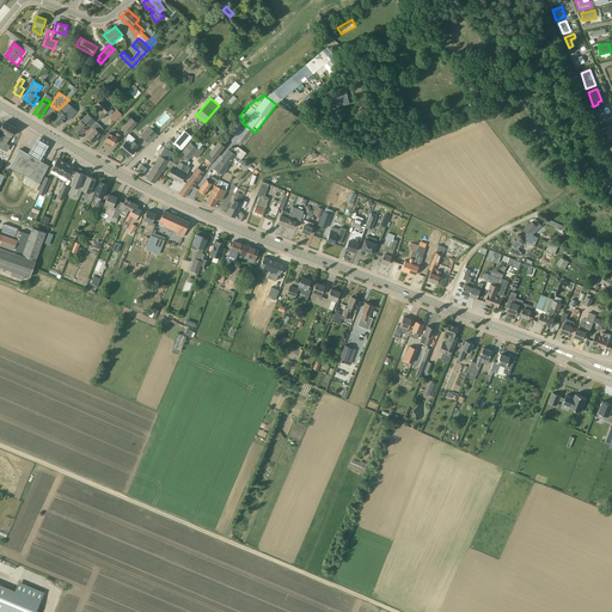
[(96,105),(104,115),(110,109),(101,99),(96,105)]
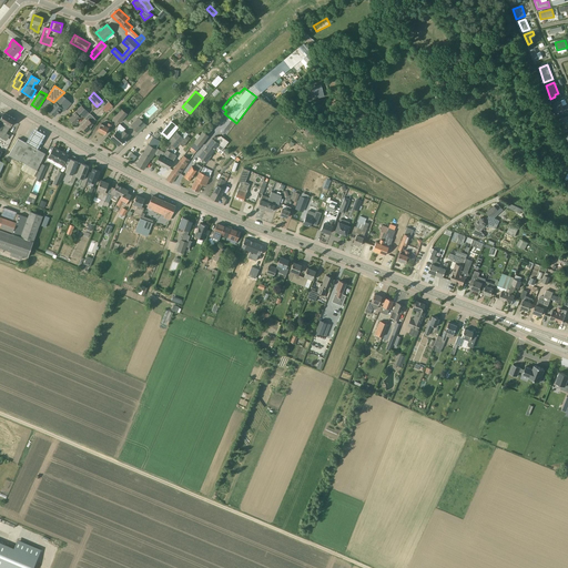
[(71,103),(62,95),(49,111),(54,115),(63,105),(67,109),(71,103)]
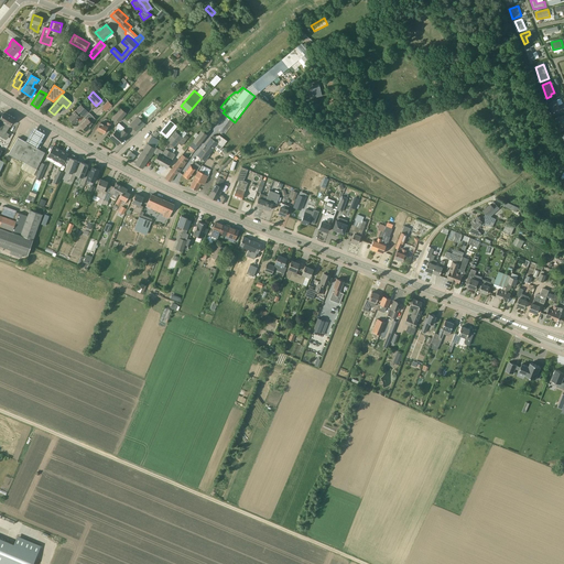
[(556,100),(549,104),(553,112),(555,111),(556,110),(561,109),(556,100)]
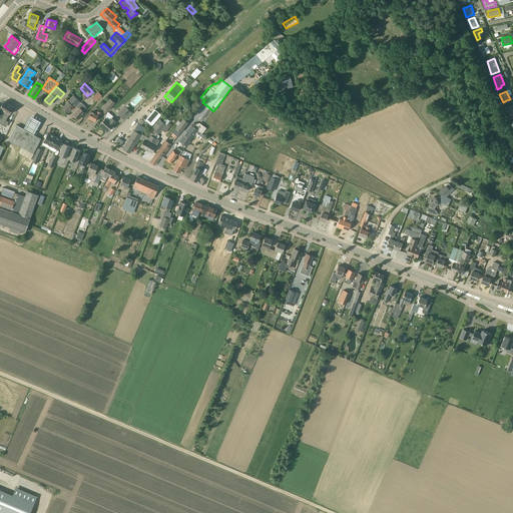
[(99,93),(93,99),(96,101),(102,96),(99,93)]
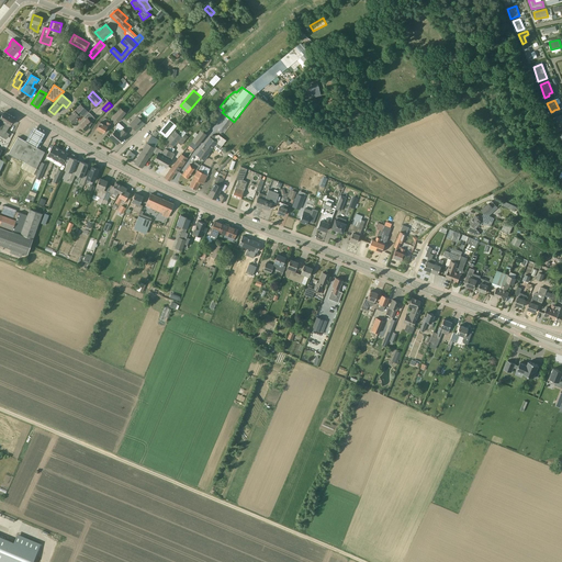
[(81,114),(83,116),(89,112),(81,105),(68,119),(74,123),(81,114)]
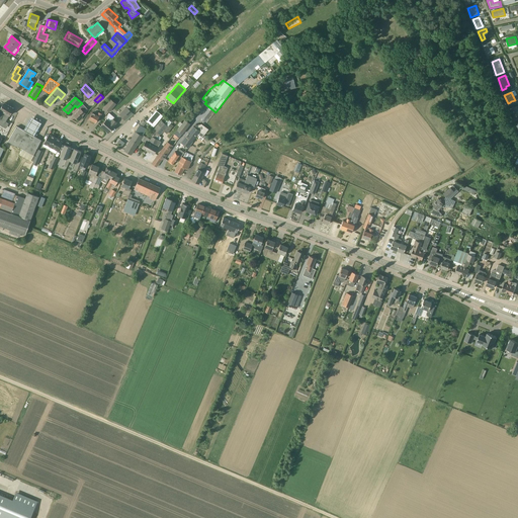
[(115,103),(111,100),(104,107),(109,111),(115,103)]
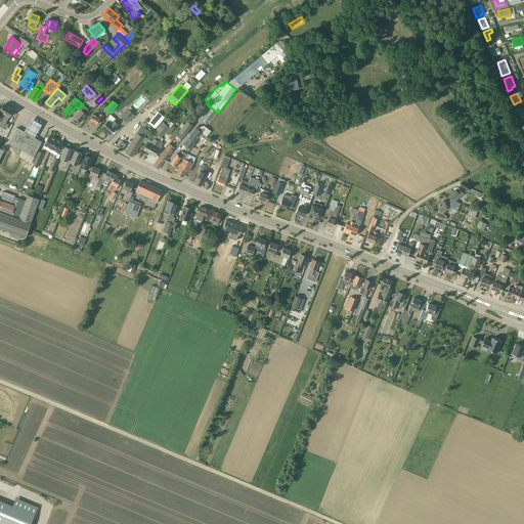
[(167,102),(161,111),(166,115),(172,107),(167,102)]
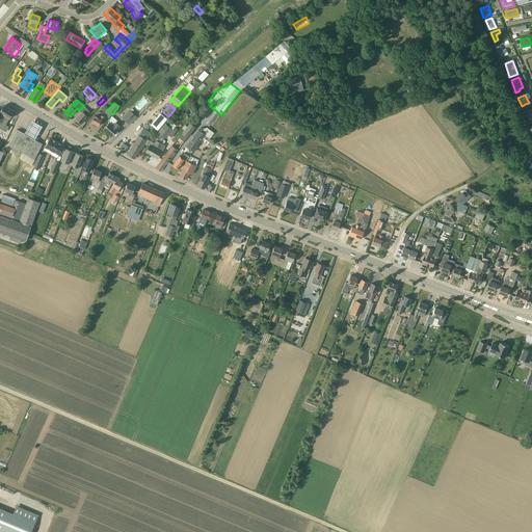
[(0,122),(5,114),(6,115),(10,109),(5,106),(3,106),(0,111),(0,122)]
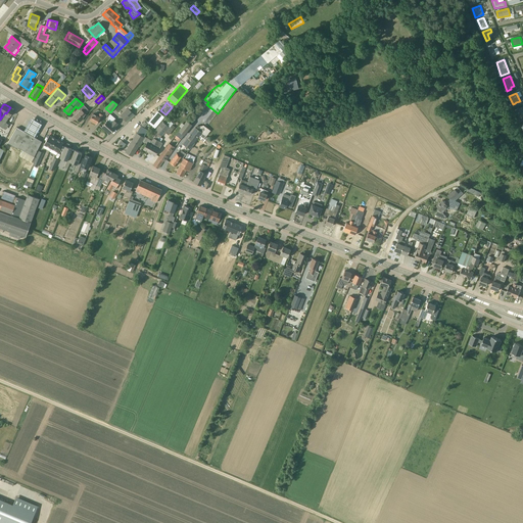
[(83,104),(78,108),(80,111),(75,116),(80,122),(83,119),(83,117),(86,114),(86,113),(89,110),(83,104)]
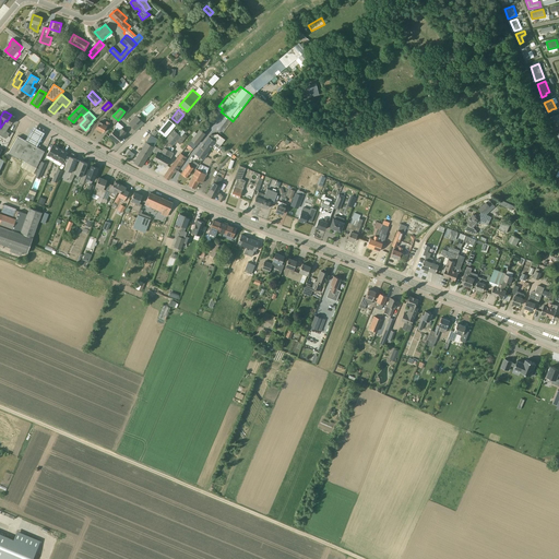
[(0,128),(0,130),(4,133),(10,125),(14,117),(11,115),(7,121),(6,120),(0,128)]
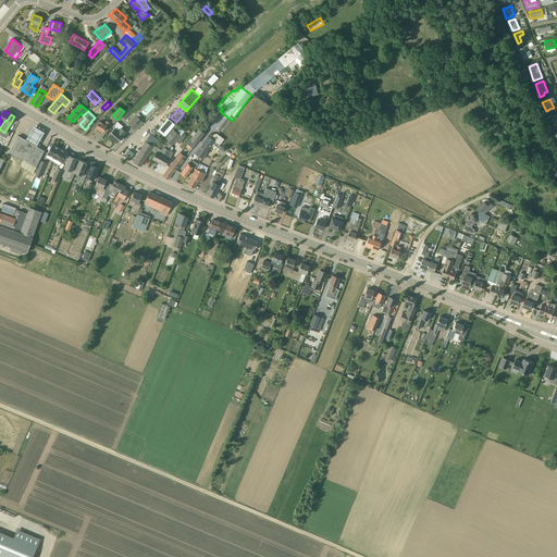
[(143,122),(136,115),(128,123),(134,130),(143,122)]
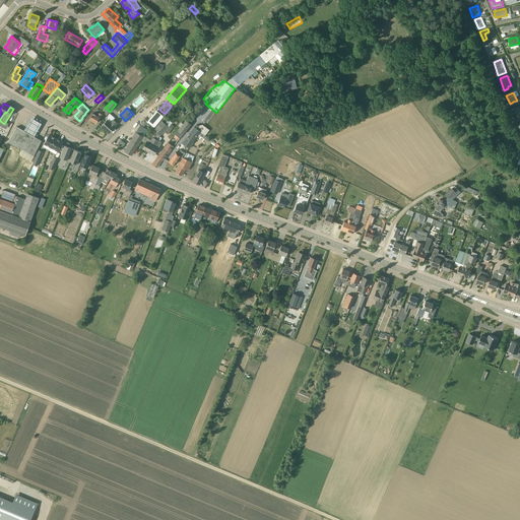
[(157,112),(148,122),(154,127),(164,117),(157,112)]
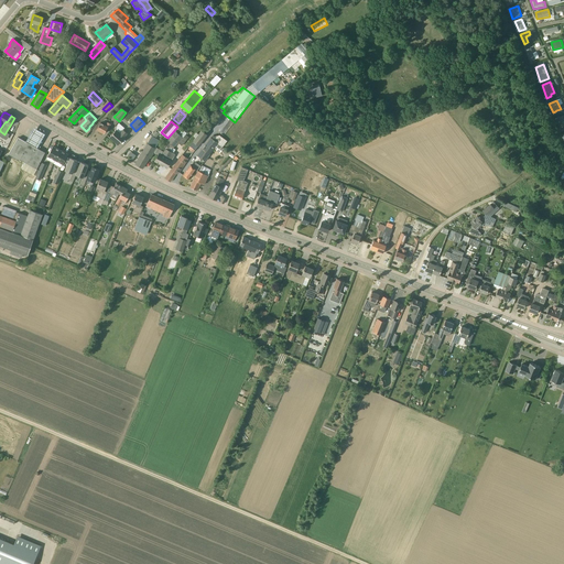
[(111,125),(108,122),(106,126),(100,122),(97,129),(105,133),(108,127),(109,128),(111,125)]
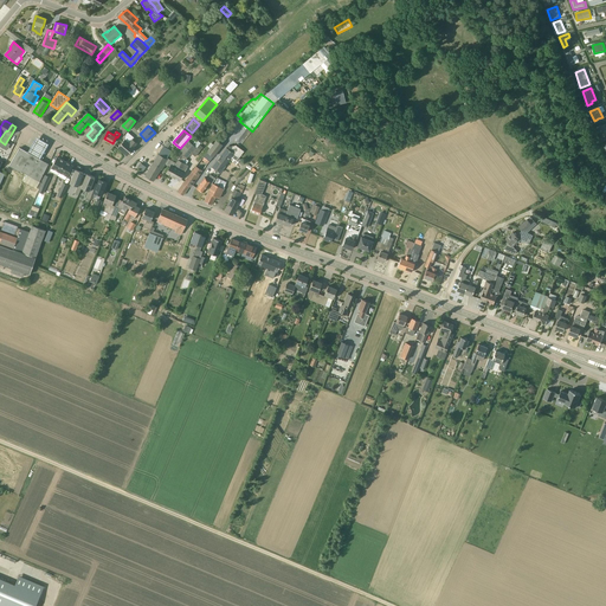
[(130,142),(134,137),(128,131),(124,136),(130,142)]
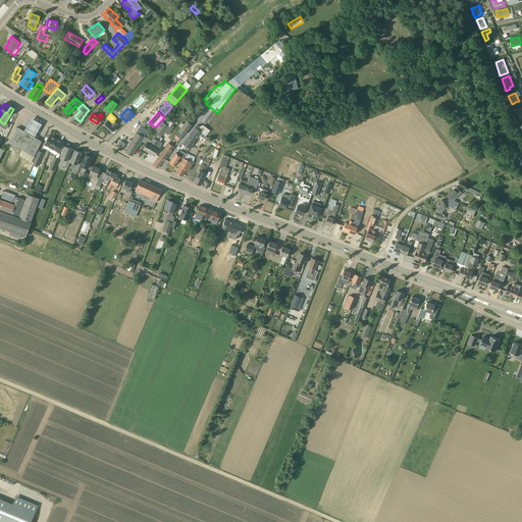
[(108,120),(102,127),(109,134),(115,126),(117,123),(114,120),(111,123),(108,120)]
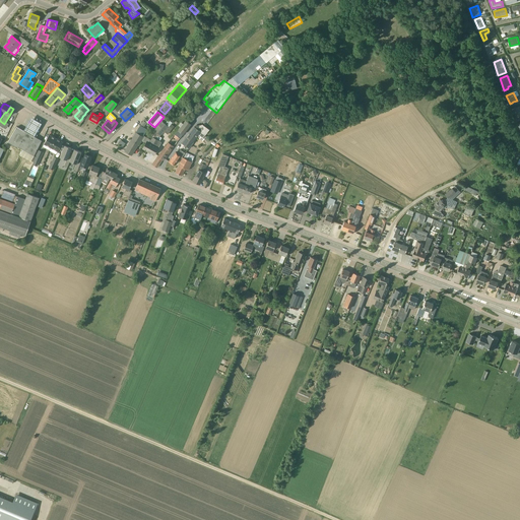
[(180,138),(191,124),(186,120),(175,135),(180,138)]
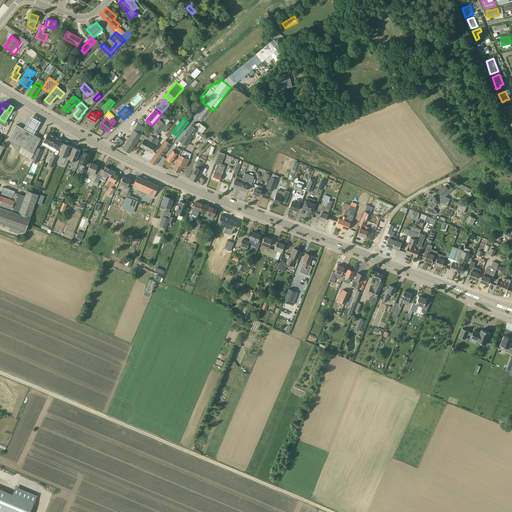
[(151,135),(148,139),(147,138),(146,140),(144,139),(140,146),(146,150),(153,136),(155,134),(157,135),(163,128),(165,125),(159,119),(156,123),(151,128),(154,130),(151,135)]
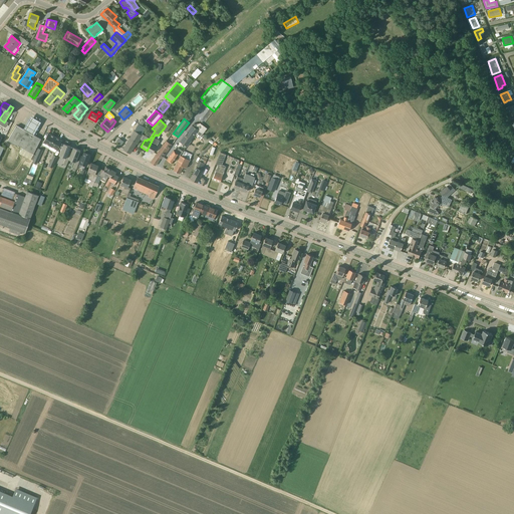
[(173,125),(170,122),(163,131),(166,133),(173,125)]
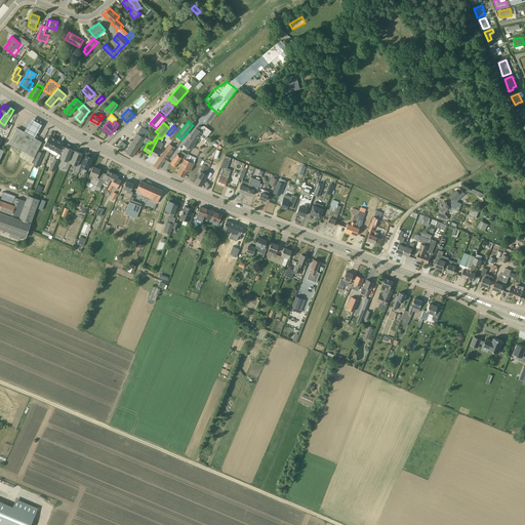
[(142,142),(144,138),(149,131),(146,129),(142,126),(137,134),(126,153),(133,157),(142,142)]
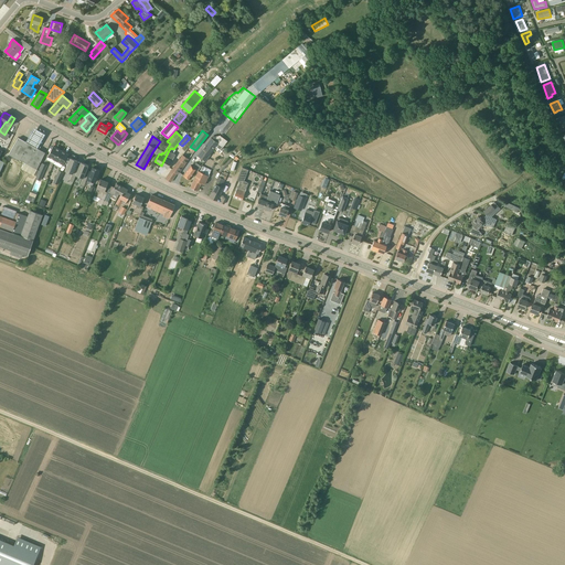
[(22,161),(32,146),(19,138),(9,155),(19,161),(20,160),(22,161)]
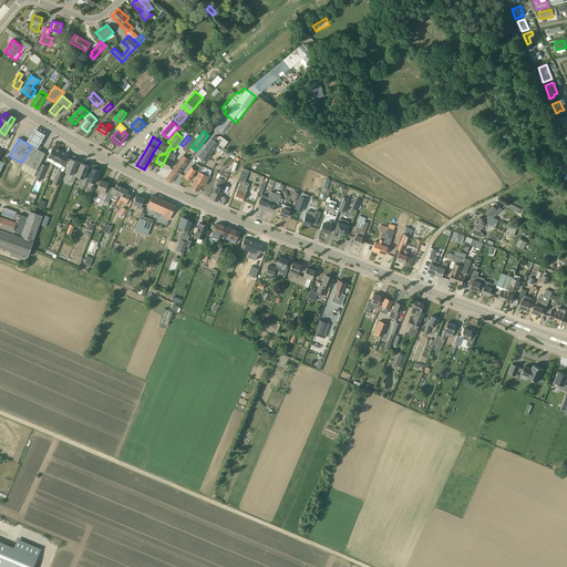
[(210,154),(215,148),(218,144),(219,144),(212,138),(198,156),(206,162),(212,155),(210,154)]
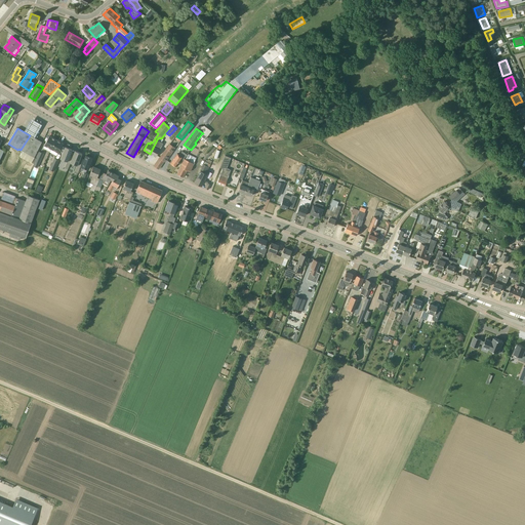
[(202,133),(199,137),(205,143),(208,138),(206,137),(202,133)]
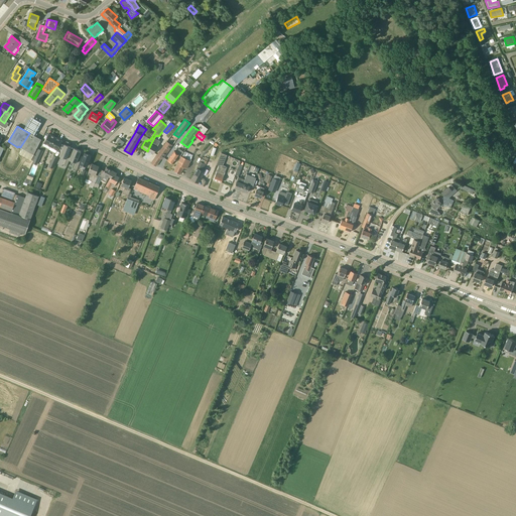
[(29,133),(20,147),(23,148),(20,154),(23,156),(26,155),(28,151),(33,154),(41,140),(29,133)]
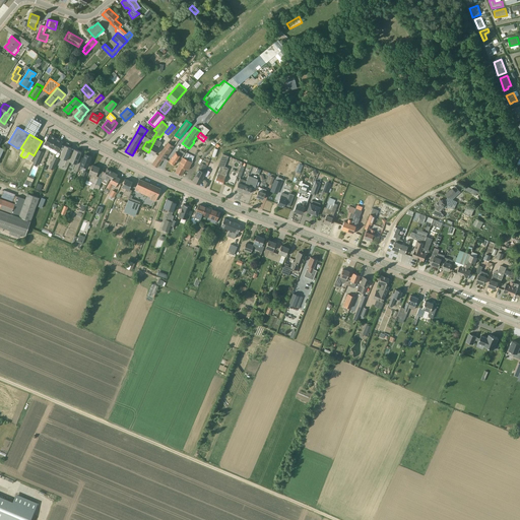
[(51,147),(56,138),(55,138),(53,135),(52,136),(49,135),(44,143),(51,147)]
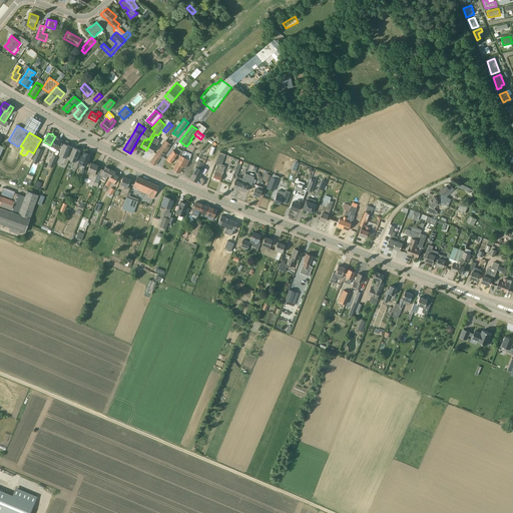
[(55,136),(50,145),(57,149),(62,140),(59,138),(59,137),(55,137),(55,136)]
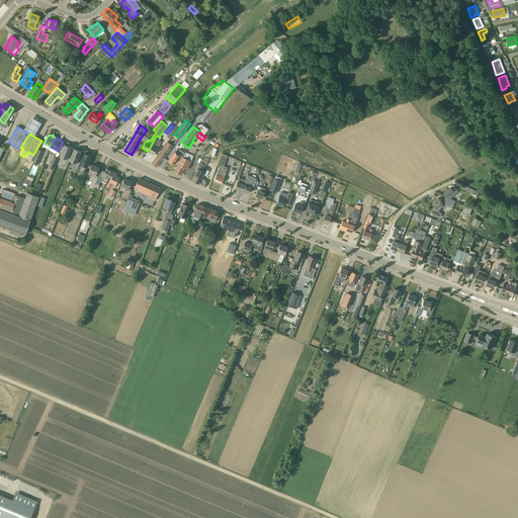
[(161,141),(155,138),(148,152),(154,155),(161,142),(161,141)]
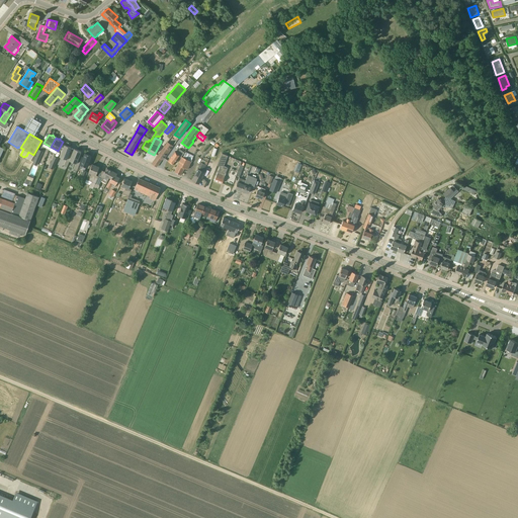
[(163,160),(170,150),(172,147),(167,144),(157,156),(152,164),(157,167),(162,159),(163,160)]
